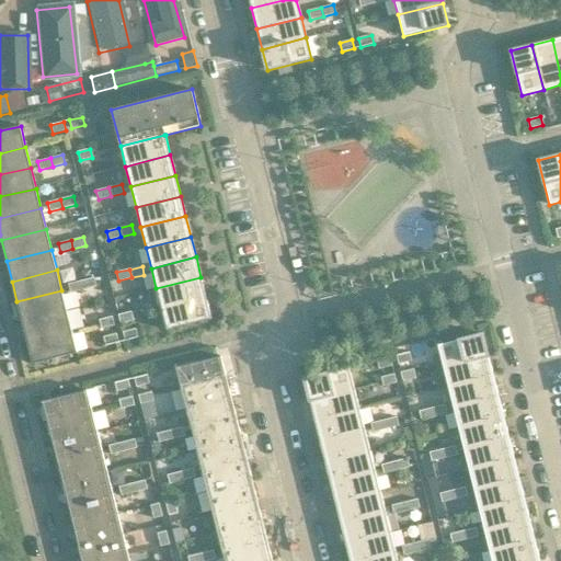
[(94,277),(81,281),(83,289),(96,286),(94,277)]
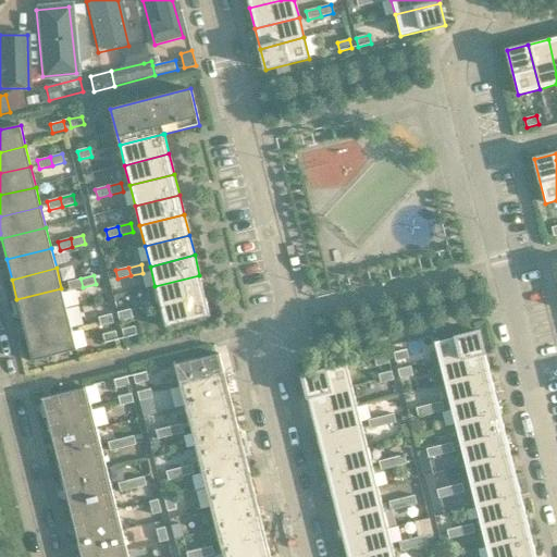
[(199,275),(155,286),(160,307),(205,296),(199,275)]
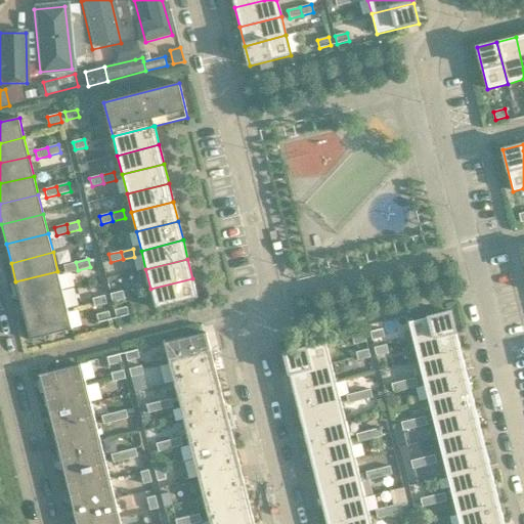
[(76,262),(63,265),(66,273),(78,270),(76,262)]
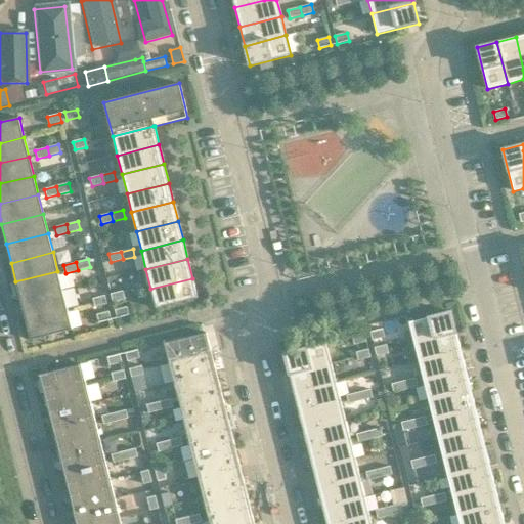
[(57,271),(15,281),(20,301),(62,291),(57,271)]
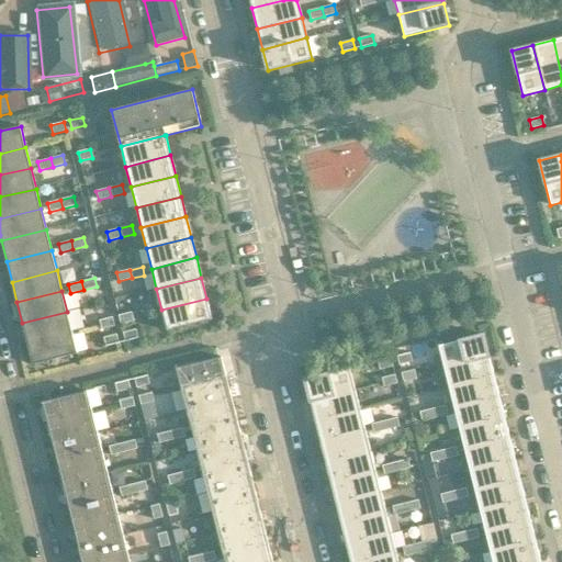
[(206,299),(161,310),(167,332),(212,319),(206,299)]
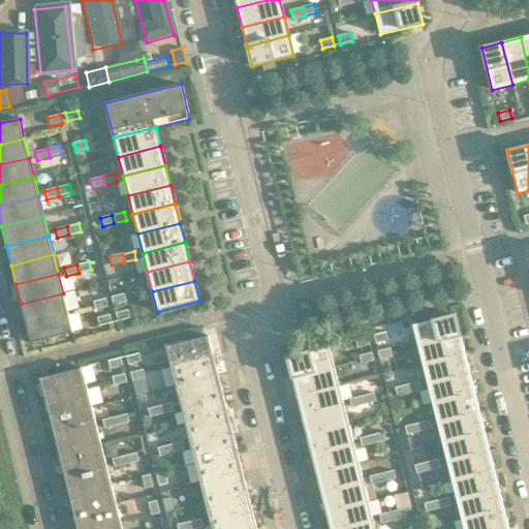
[(63,293),(21,304),(26,323),(68,312),(63,293)]
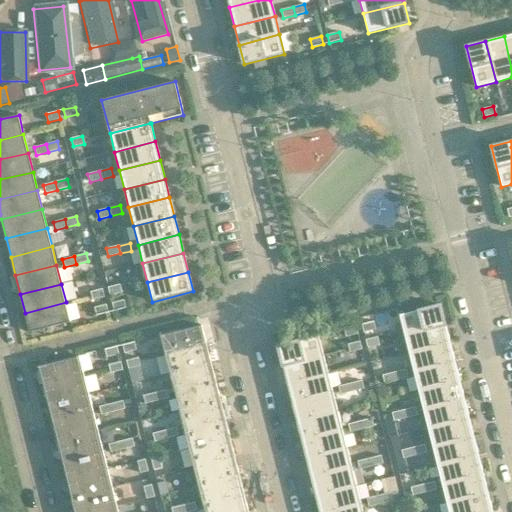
[(122,292),(120,284),(108,287),(110,295),(122,292)]
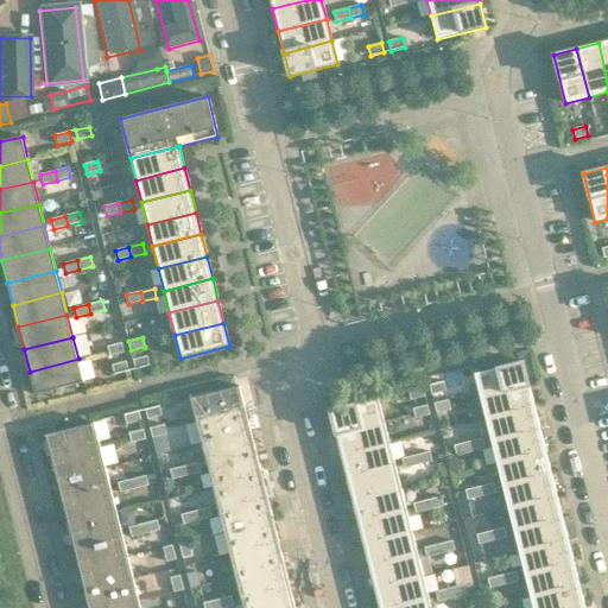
[(111,356),(124,353),(121,343),(108,347),(111,356)]
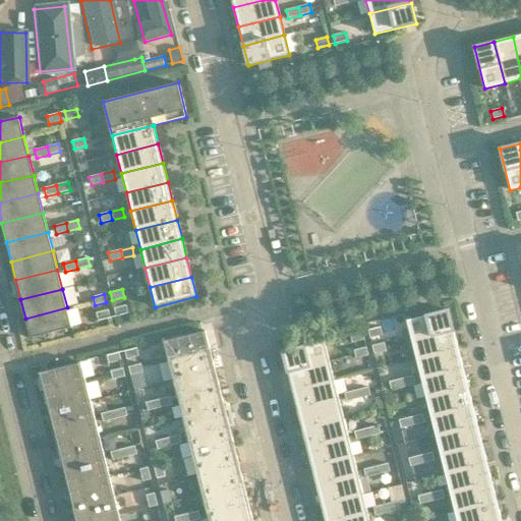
[(114,308),(116,316),(128,313),(126,305),(114,308)]
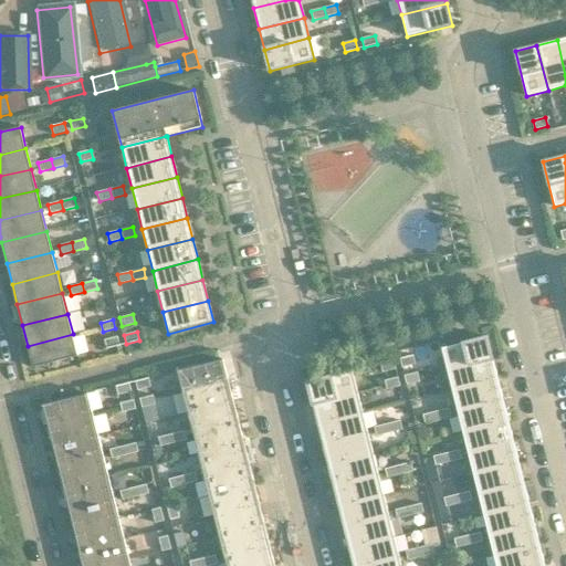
[(73,334),(28,346),(33,367),(79,356),(73,334)]
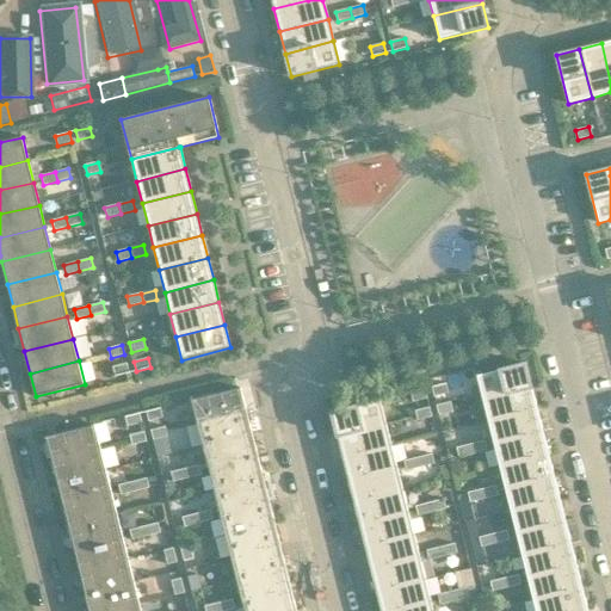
[(115,376),(129,372),(127,364),(113,368),(115,376)]
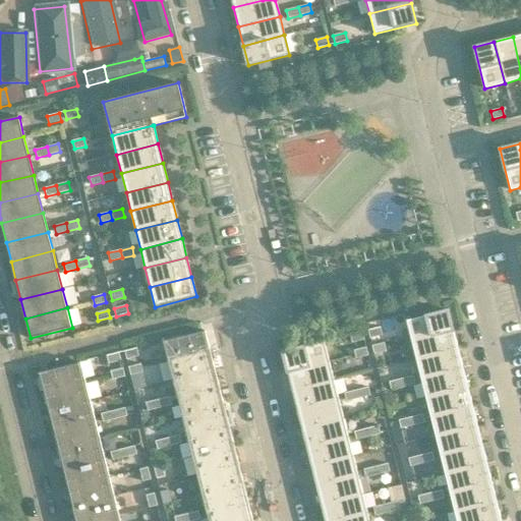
[(406,321),(411,341),(453,330),(448,310),(406,321)]
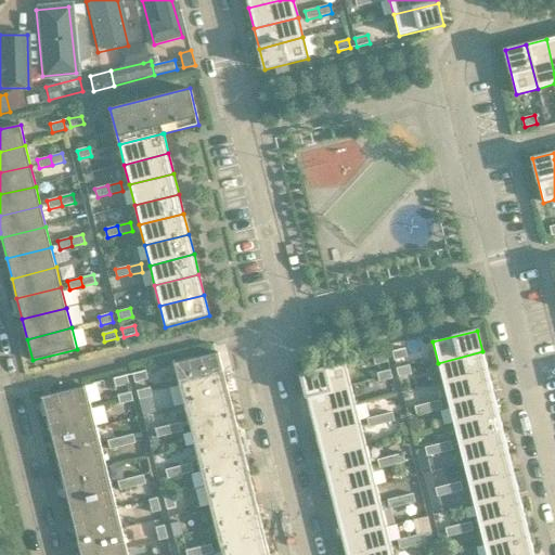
[(392,351),(395,360),(407,357),(404,348),(392,351)]
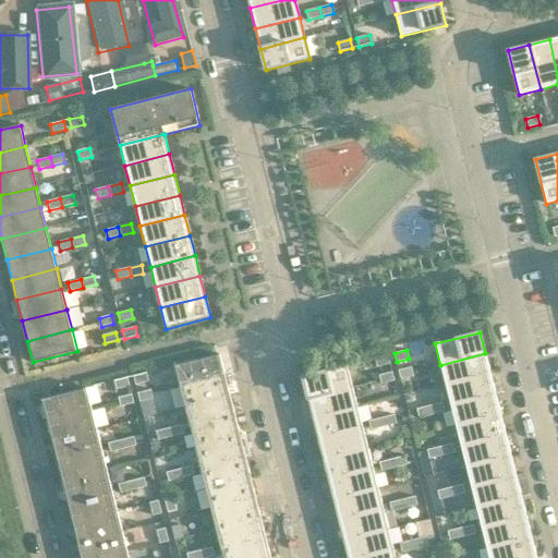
[(485,353),(440,365),(446,385),(490,374),(485,353)]
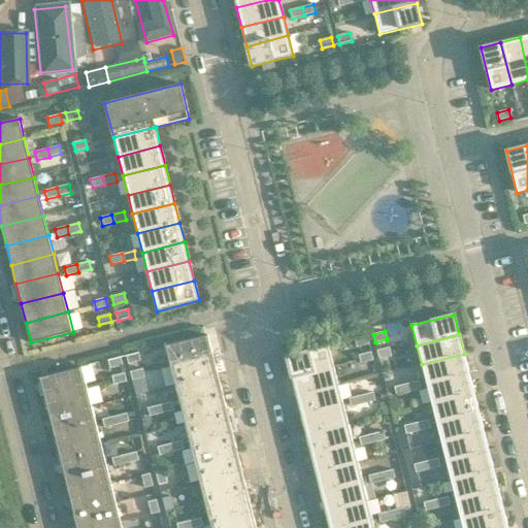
[(165,347),(170,366),(212,356),(207,335),(165,347)]
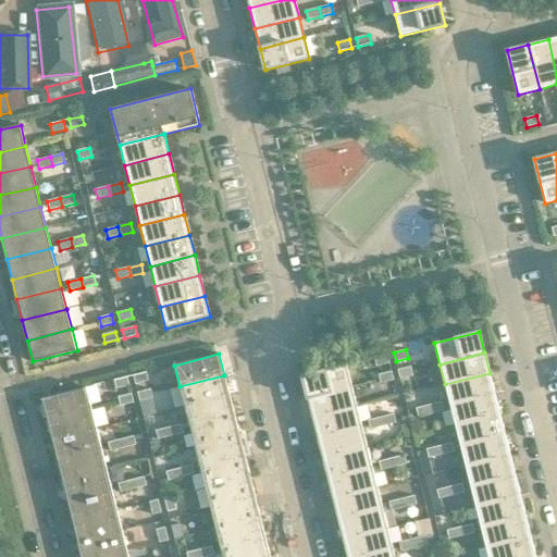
[(376,367),(390,363),(387,355),(374,358),(376,367)]
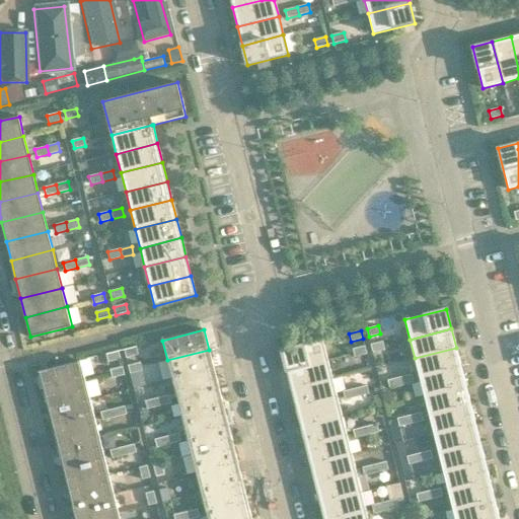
[(322,340),(281,351),(286,370),(327,360),(322,340)]
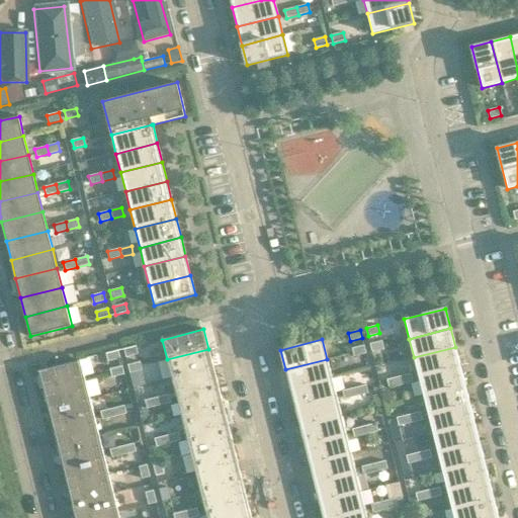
[(370,344),(372,352),(383,349),(381,341),(370,344)]
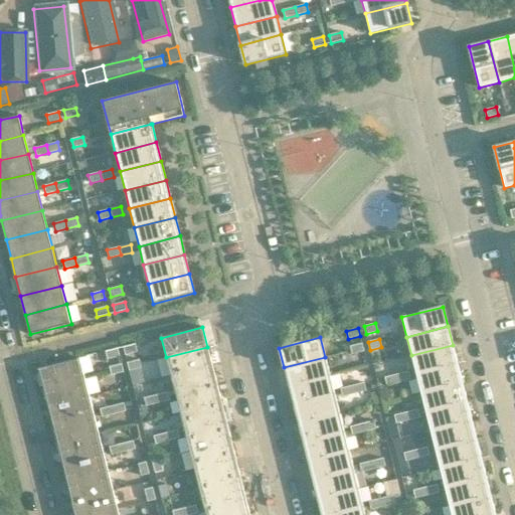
[(135,344),(123,347),(125,355),(137,352),(135,344)]
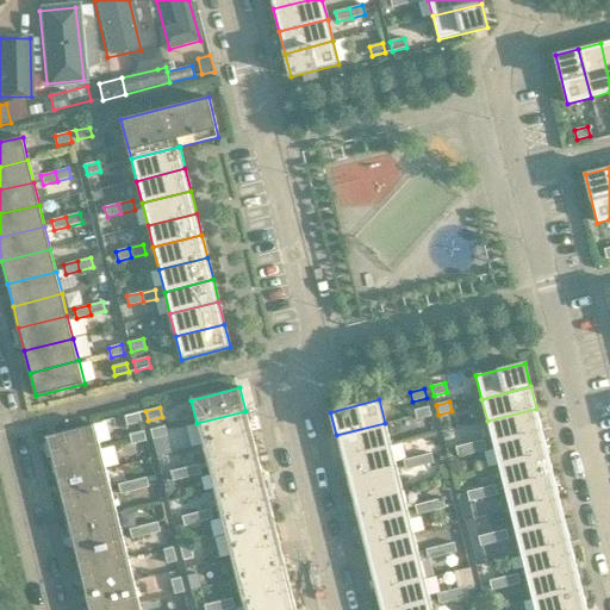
[(415,410),(417,419),(431,416),(429,408),(415,410)]
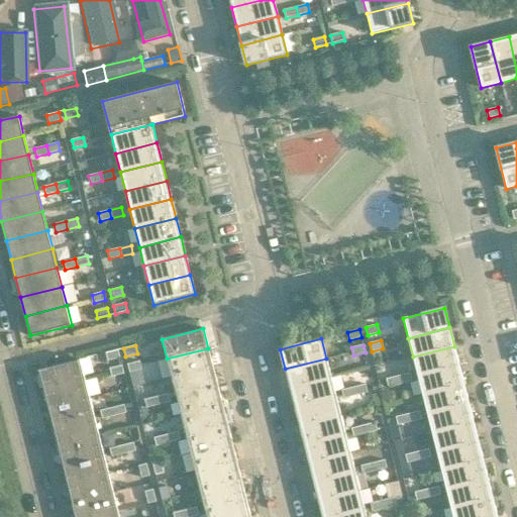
[(454,346),(413,356),(418,376),(459,366),(454,346)]
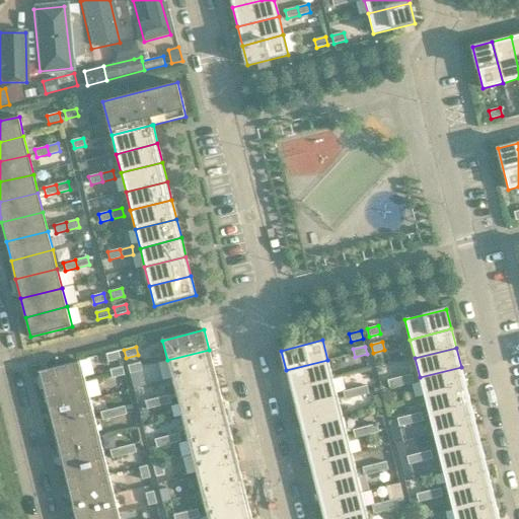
[(209,350),(167,360),(172,379),(214,368),(209,350)]
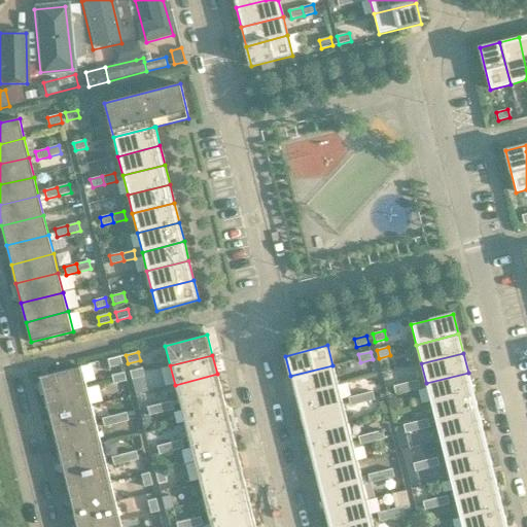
[(123,364),(120,356),(108,359),(110,367),(123,364)]
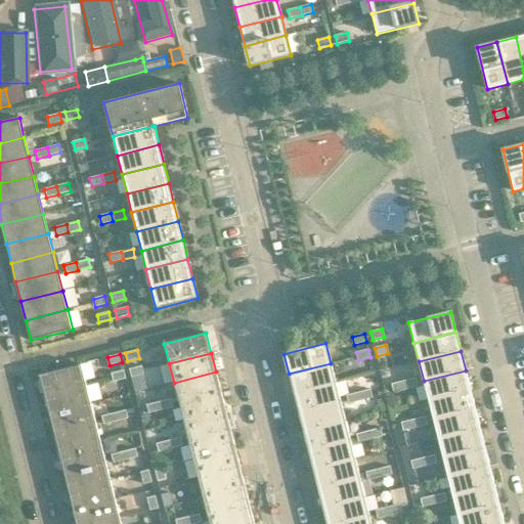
[(331,363),(289,374),(294,393),(336,383),(331,363)]
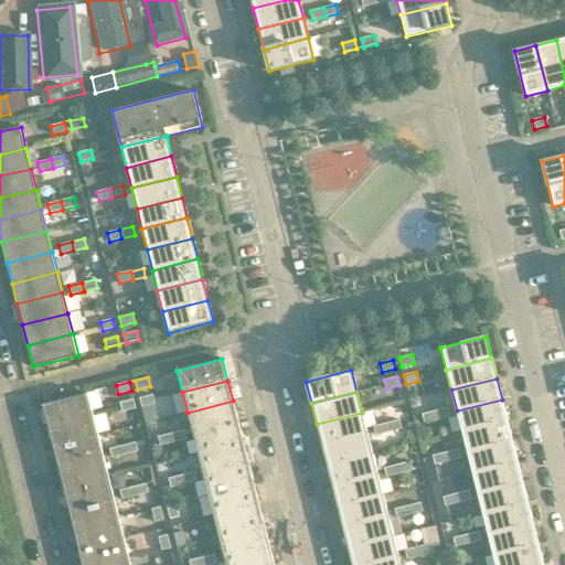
[(42,404),(48,426),(93,414),(87,393),(42,404)]
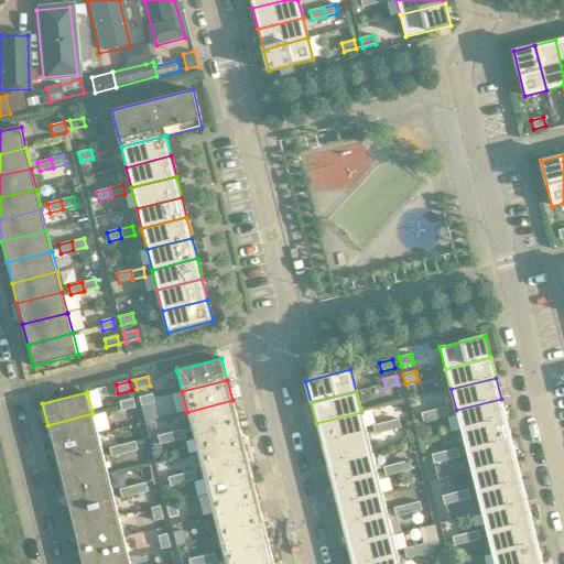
[(152,394),(139,398),(141,407),(154,403),(152,394)]
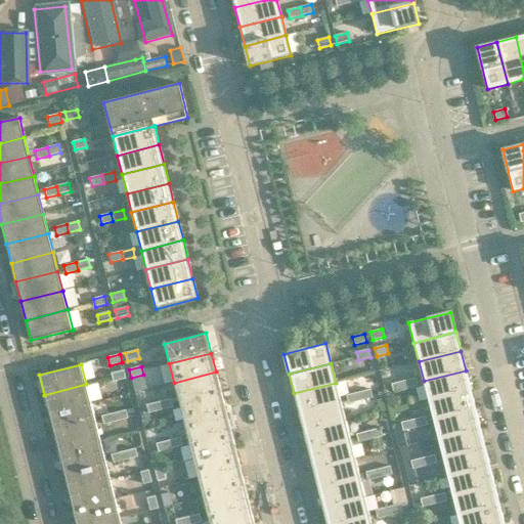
[(114,382),(126,379),(124,370),(112,374),(114,382)]
